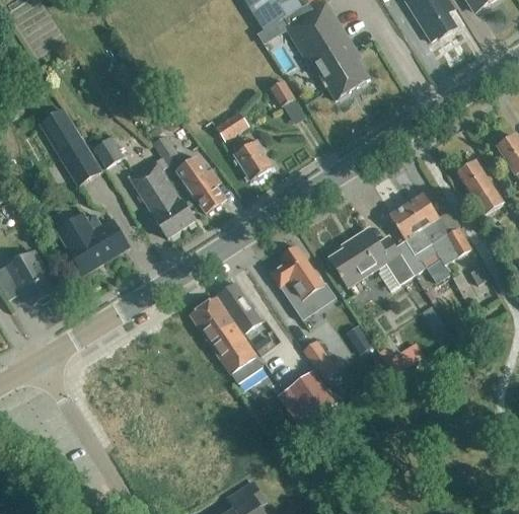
[(243,0),(263,29),(284,16),(288,23),(285,25),(309,65),(312,62),(323,80),(322,81),(325,87),(327,86),(335,98),(369,76),(355,54),(358,52),(325,1),(312,9),(308,1),(307,1),(306,0),(243,0)]
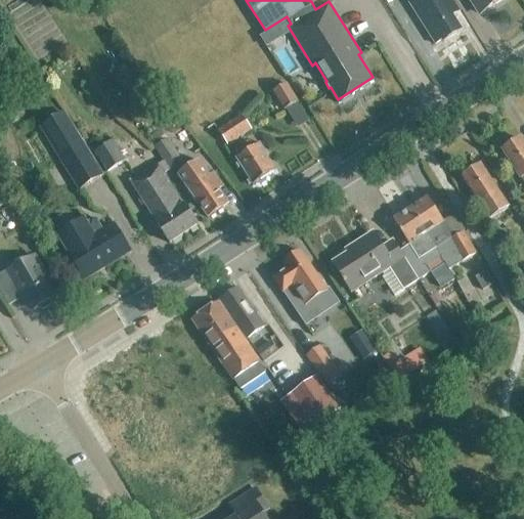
[(410,0),(435,40),(442,36),(443,38),(461,28),(444,0),(410,0)]
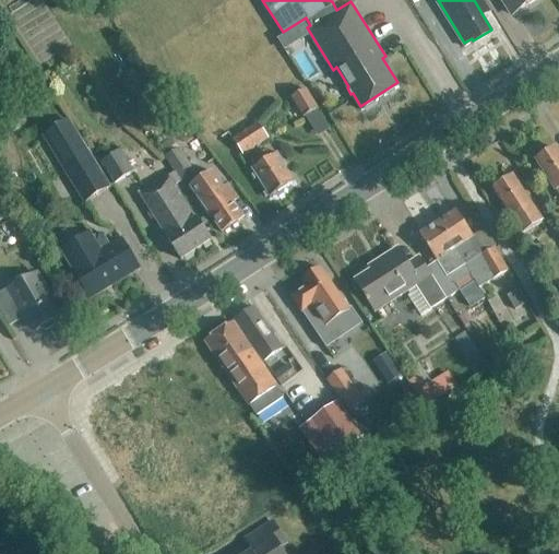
[(504,0),(512,11),(528,0),(504,0)]
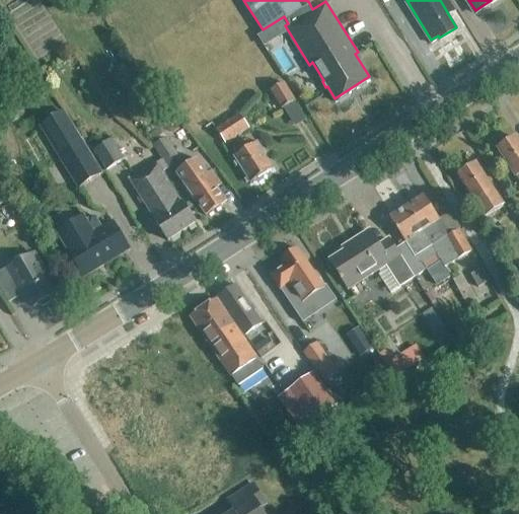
[(409,27),(418,41),(427,35),(418,21),(409,27)]
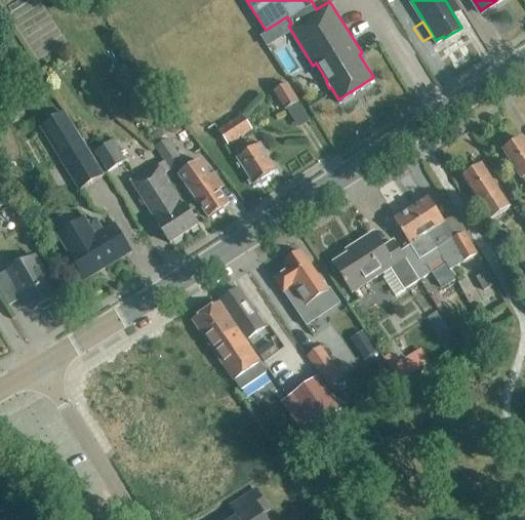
[(285,108),(298,100),(286,80),(273,88),(285,108)]
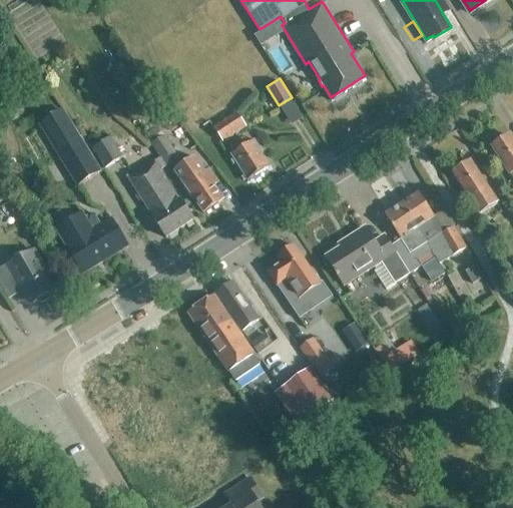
[(101,167),(63,106),(39,120),(77,182),(101,167)]
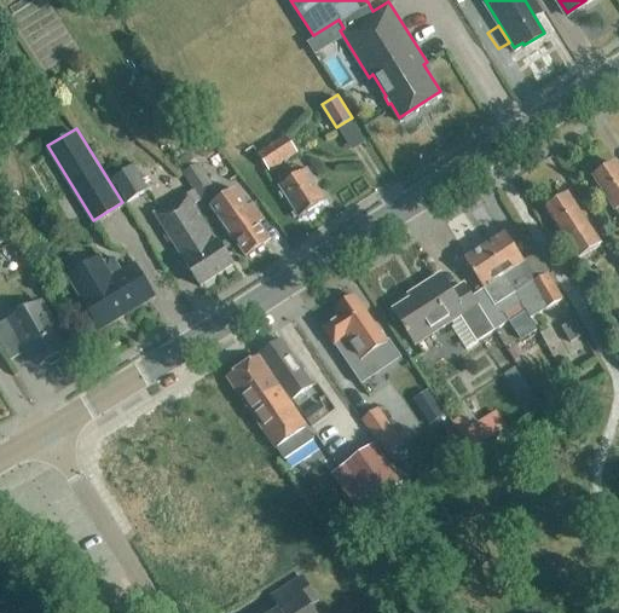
[(270,167),(298,149),(287,133),(259,152),(270,167)]
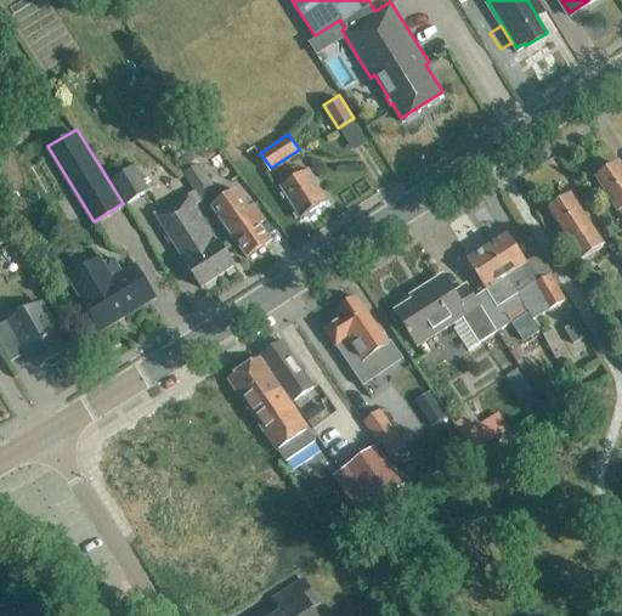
[(597,174),(621,213),(621,168),(617,160),(597,174)]
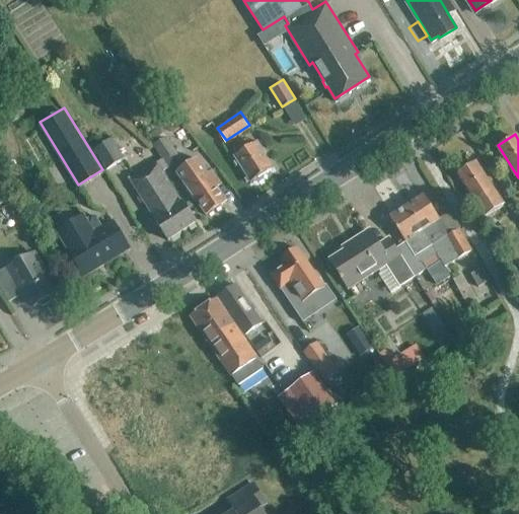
[(167,165),(179,158),(164,135),(153,142),(167,165)]
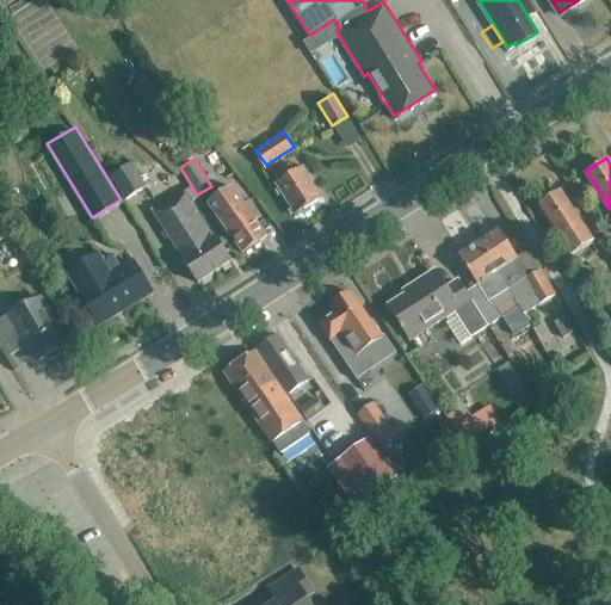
[(127,197),(147,185),(131,160),(111,173),(127,197)]
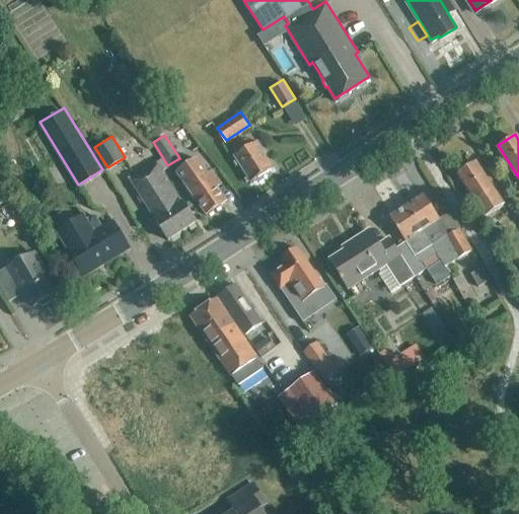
[(263,172),(273,166),(263,150),(265,149),(257,140),(256,139),(250,143),(246,137),(232,146),(236,152),(234,154),(251,180),(255,177),(256,179),(263,176),(263,172)]
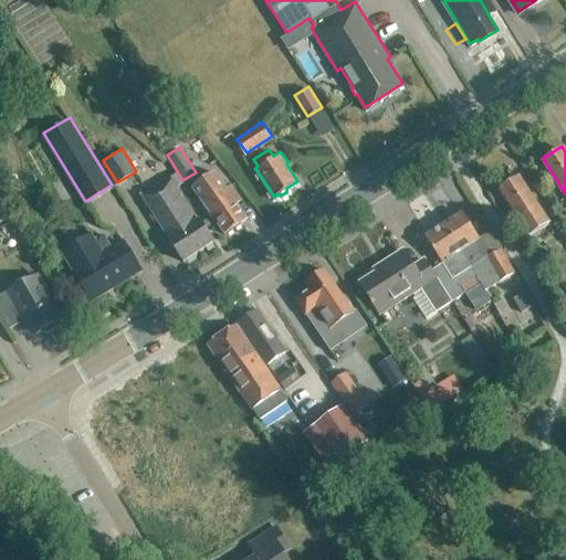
[(551,220),(565,211),(565,208),(542,160),(524,169),(551,220)]
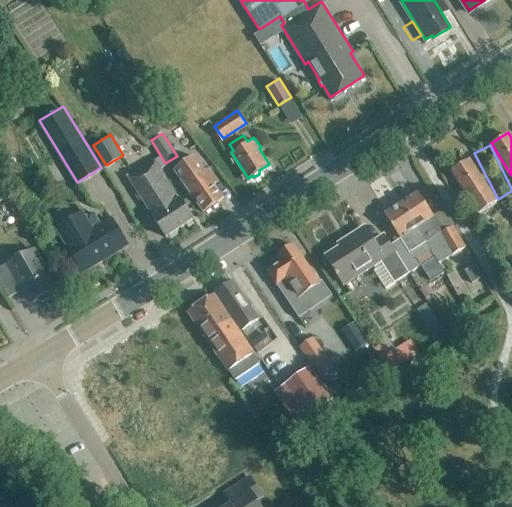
[(202,211),(223,196),(213,183),(219,178),(209,164),(205,167),(195,153),(172,168),(202,211)]
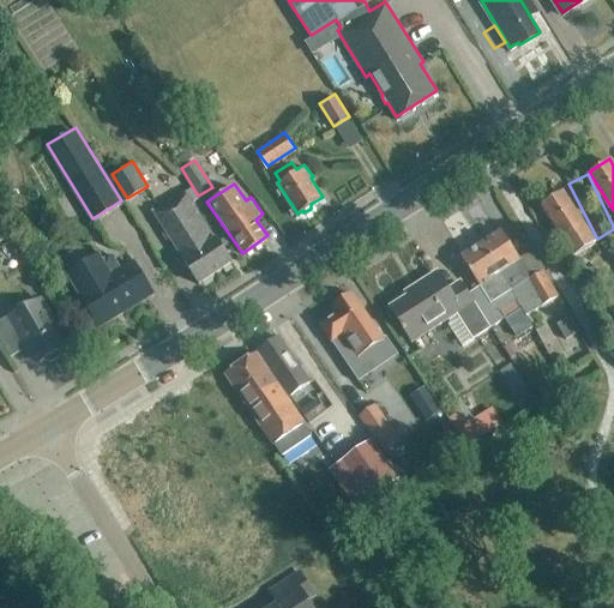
[(585,247),(594,241),(582,223),(584,222),(563,188),(541,202),(563,236),(564,235),(575,252),(584,246),(585,247)]
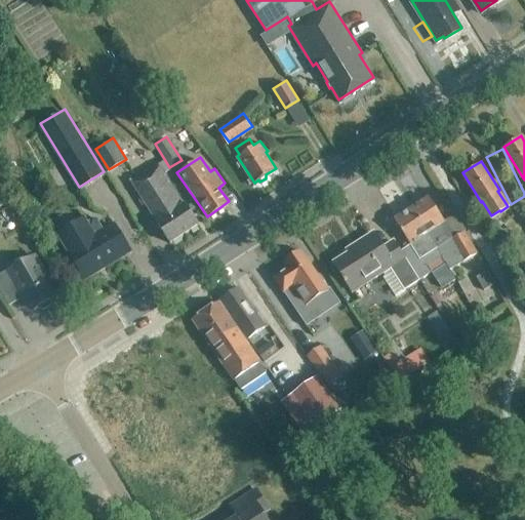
[(169,241),(197,223),(184,202),(183,203),(156,162),(131,180),(158,220),(156,222),(169,241)]
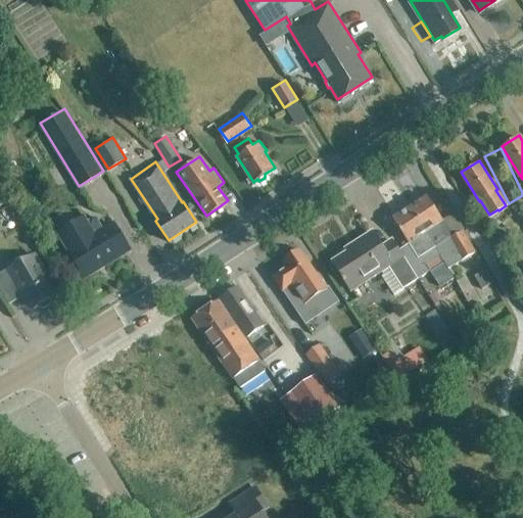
[(121,169),(108,178),(123,196),(135,187),(121,169)]
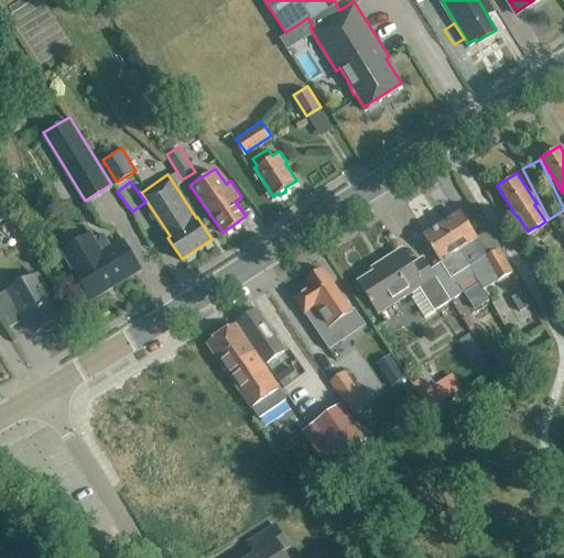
[(461,209),(443,221),(468,264),(477,279),(478,277),(484,286),(513,267),(498,245),(488,252),(477,234),(476,234),(461,209)]
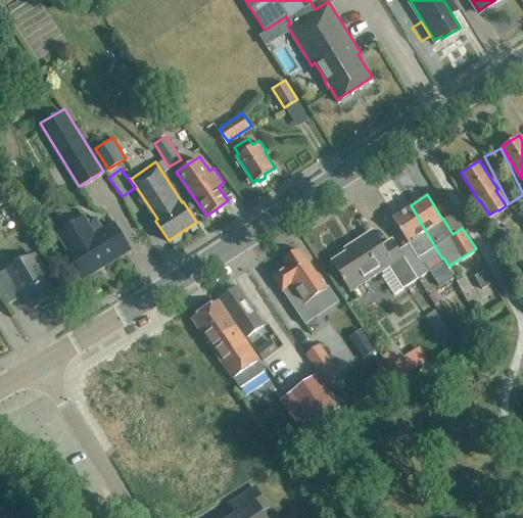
[(411,205),(393,217),(409,240),(399,246),(417,275),(418,274),(430,266),(442,259),(434,245),(411,205)]
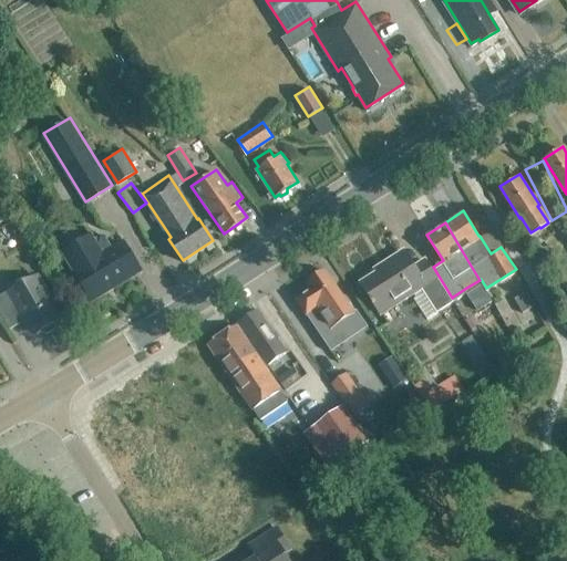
[(62,251),(74,270),(92,299),(141,269),(123,240),(112,247),(103,232),(94,238),(92,234),(62,251)]
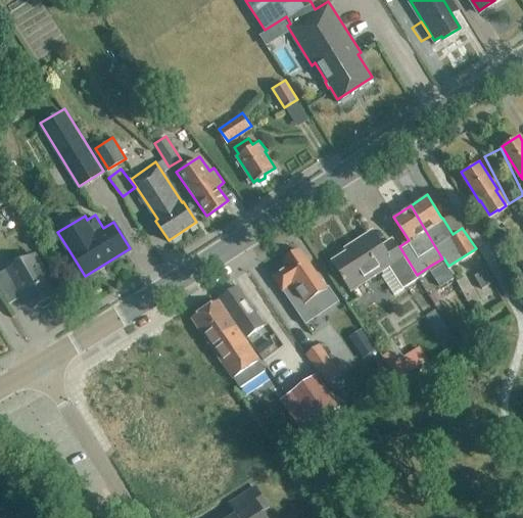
[(355,245),(333,260),(350,288),(382,268),(384,271),(382,273),(393,290),(402,284),(417,275),(399,246),(397,247),(391,238),(382,244),(372,230),(353,242),(355,245)]
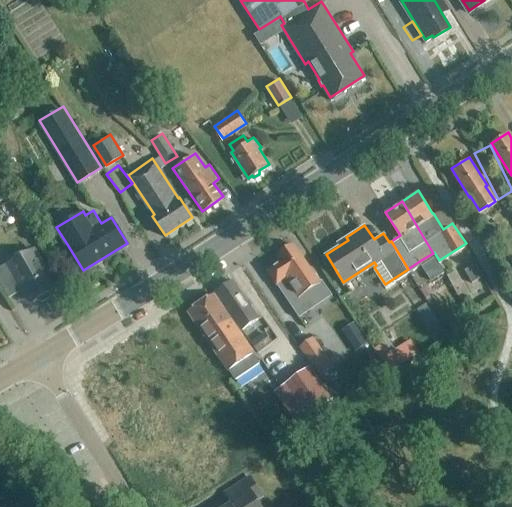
[(281,259),(265,270),(275,283),(277,282),(299,315),(332,292),(329,289),(322,277),(317,280),(305,263),(306,262),(293,243),(277,253),(281,259)]
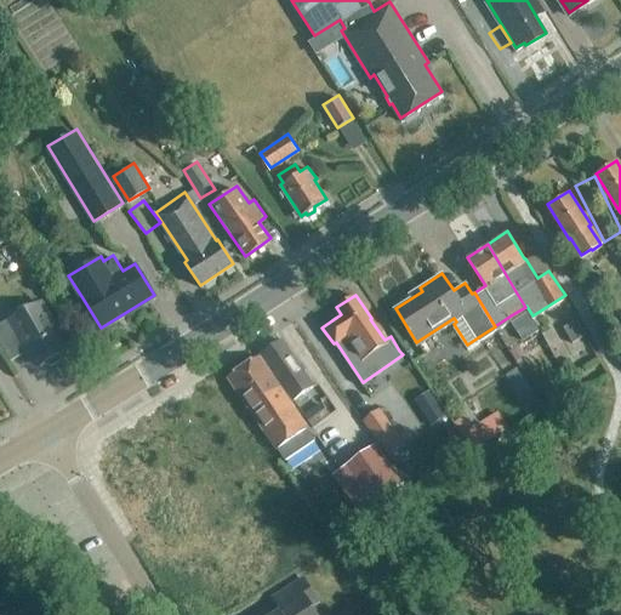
[(40,363),(68,347),(40,300),(9,318),(21,337),(24,335),(40,363)]
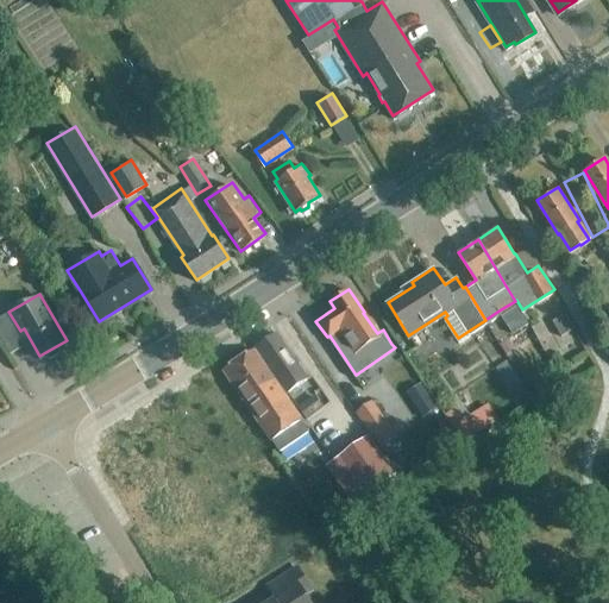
[(287,390),(306,376),(276,333),(257,347),(287,390)]
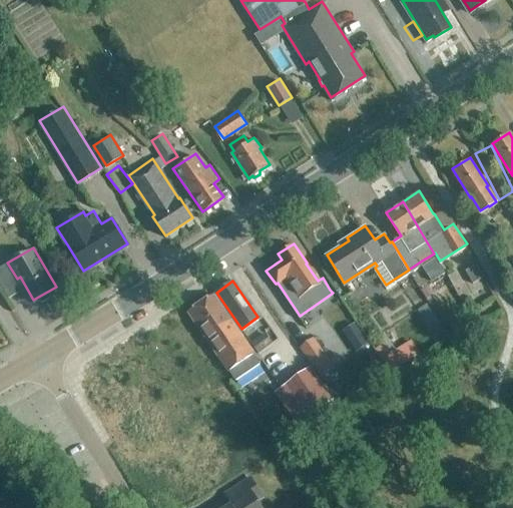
[(236,380),(261,364),(243,338),(244,338),(214,294),(187,312),(217,356),(218,355),(236,380)]
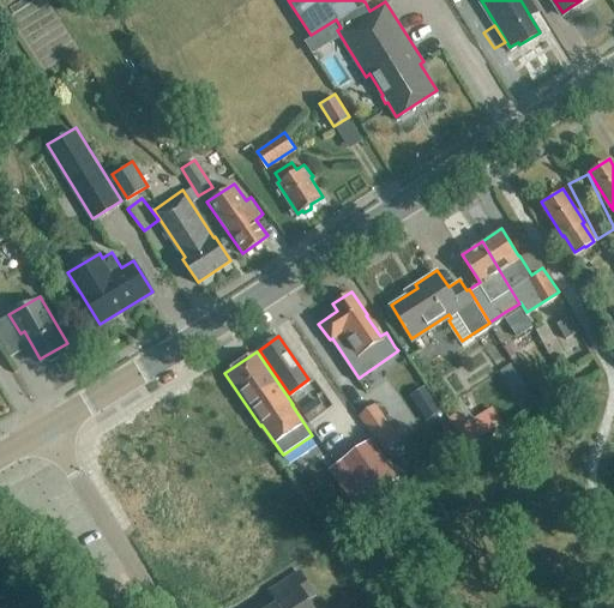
[(479,438),(527,413),(515,391),(467,416),(479,438)]
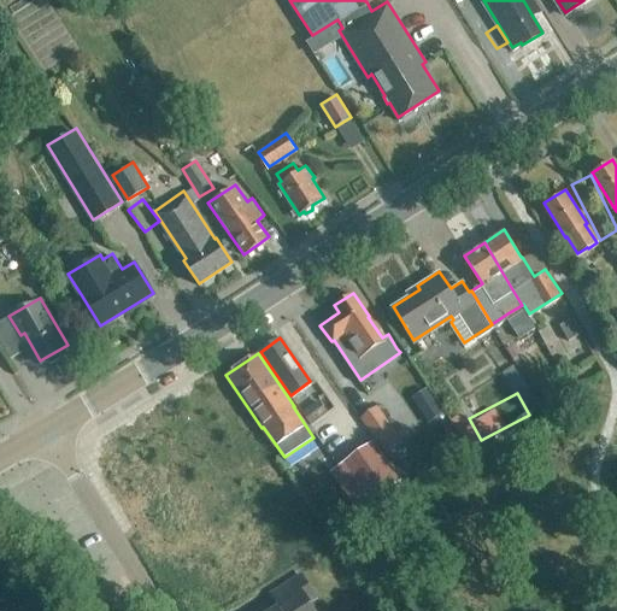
[(317,398),(303,409),(311,421),(327,410),(317,398)]
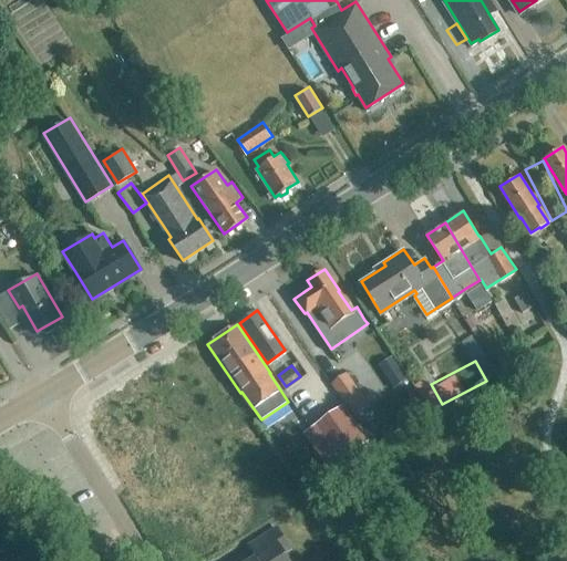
[(354,413),(368,403),(346,371),(331,381),(354,413)]
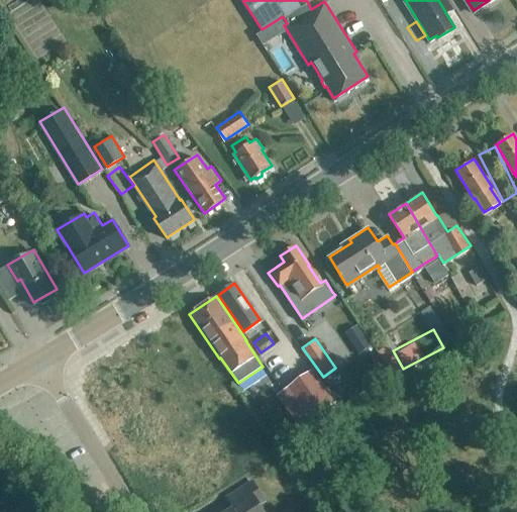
[(152,363),(143,368),(151,380),(160,375),(152,363)]
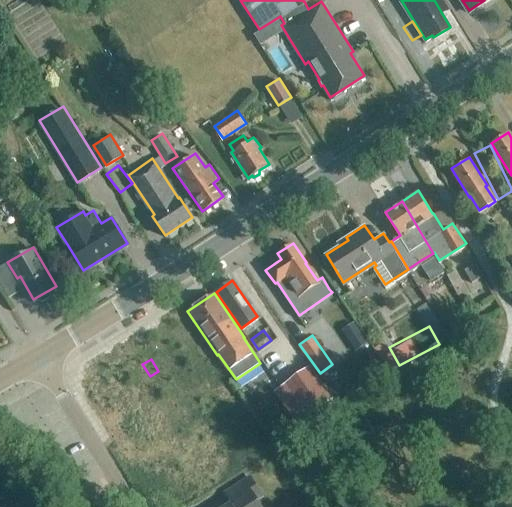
[(290,392),(306,415),(333,396),(317,373),(315,375),(290,392)]
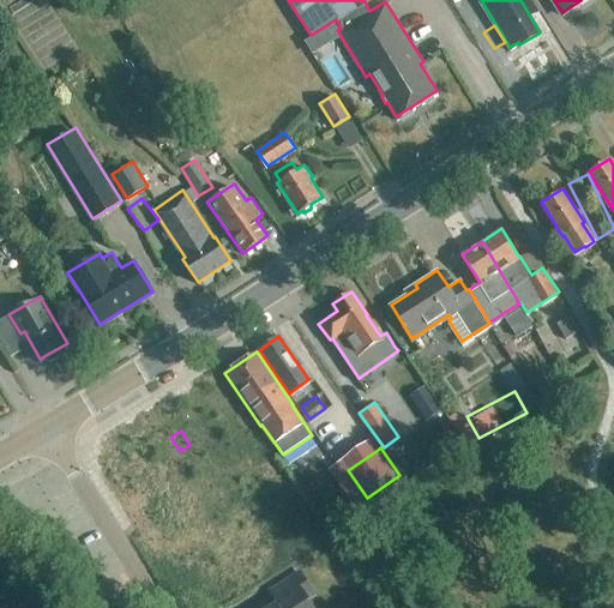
[(313,607),(306,596),(314,591),(299,569),(271,587),(280,600),(266,607),(313,607)]
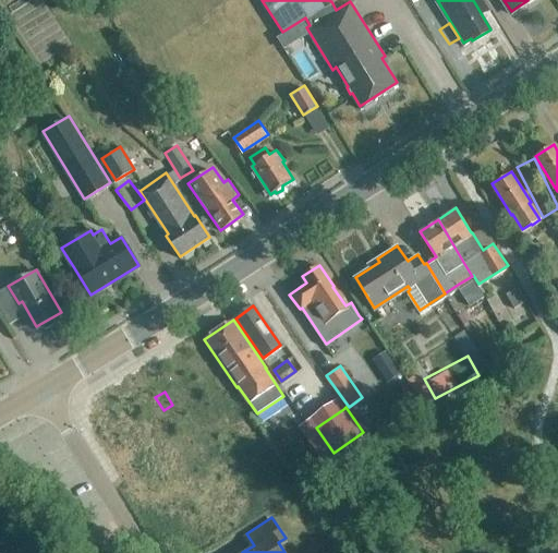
[(20,552),(8,544),(0,543),(0,552),(20,552)]
